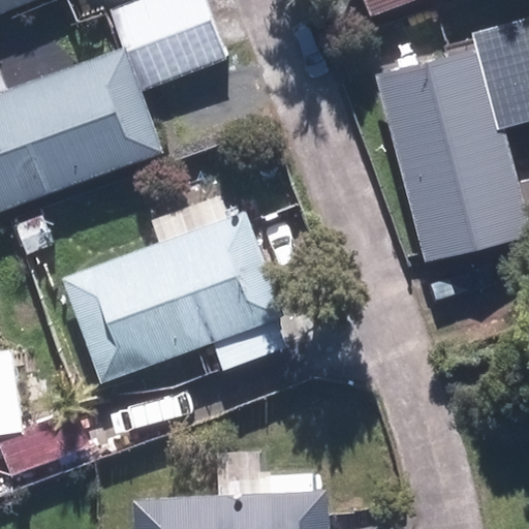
[(0,0),(0,13),(35,0),(0,0)]
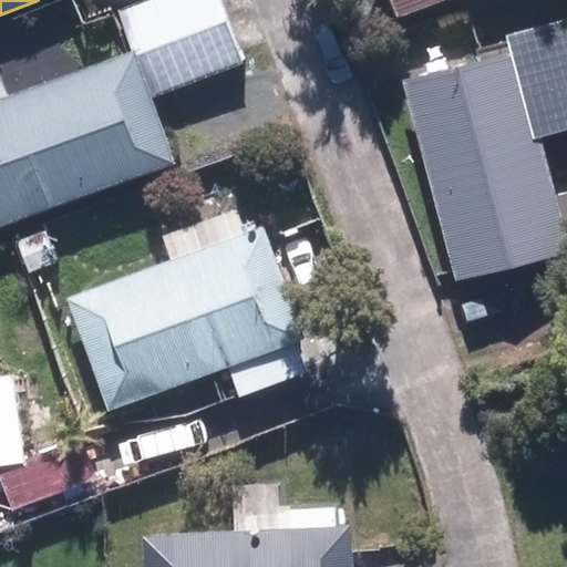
[(222,0),(148,0),(120,12),(154,95),(246,58),(222,0)]
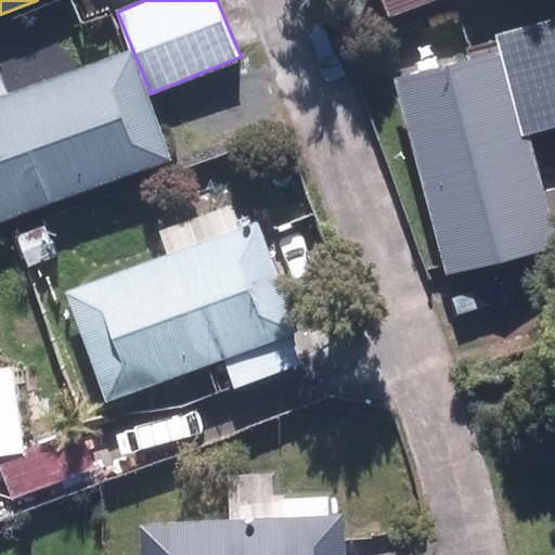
[(381,0),(388,17),(430,0),(381,0)]
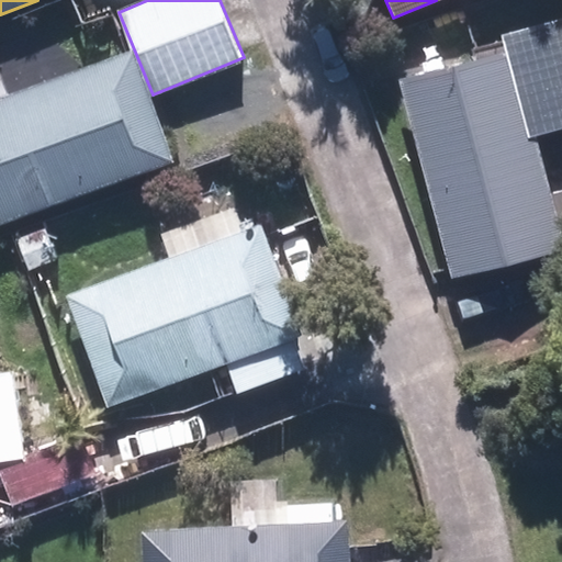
[(132,51),(0,99),(0,226),(173,163),(132,51)]
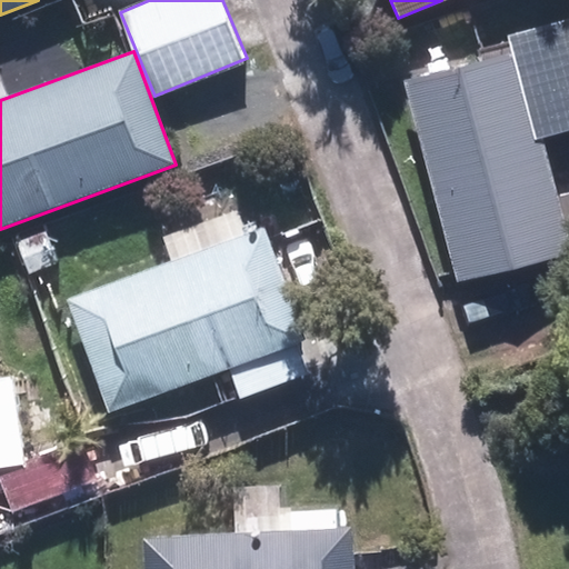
[(568,246),(515,52),(401,83),(457,281),(568,250),(568,246)]
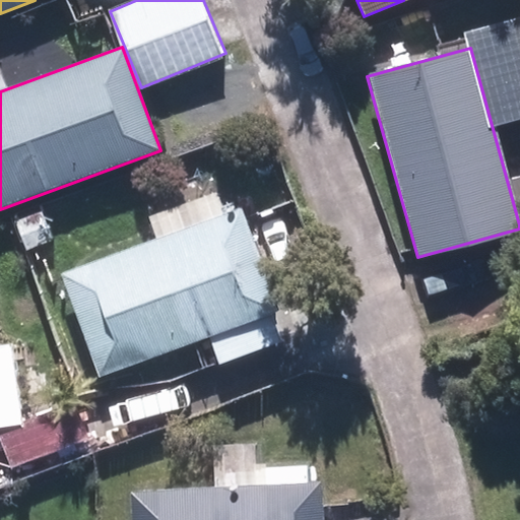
[(244,205),(61,272),(99,374),(281,307),(244,205)]
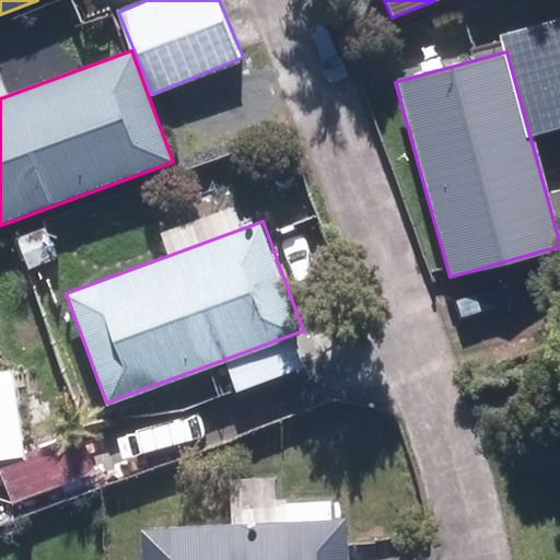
[(0,463),(15,503),(97,474),(83,433),(0,463)]
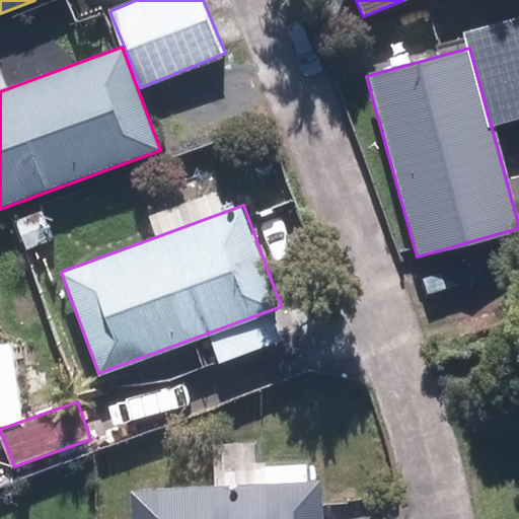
[(323,518),(321,478),(125,489),(126,518),(323,518)]
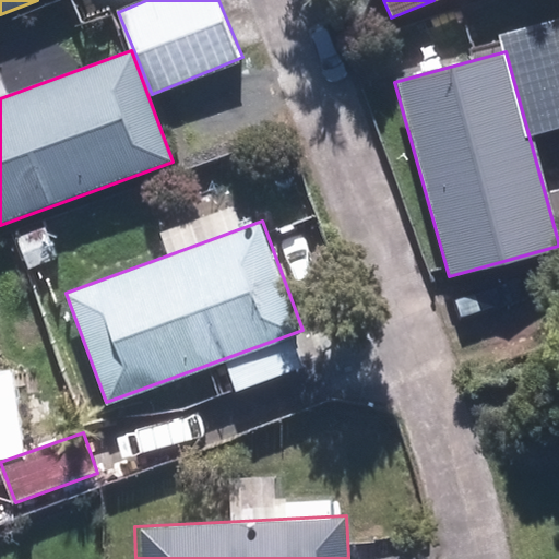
All buildings are outlined.
